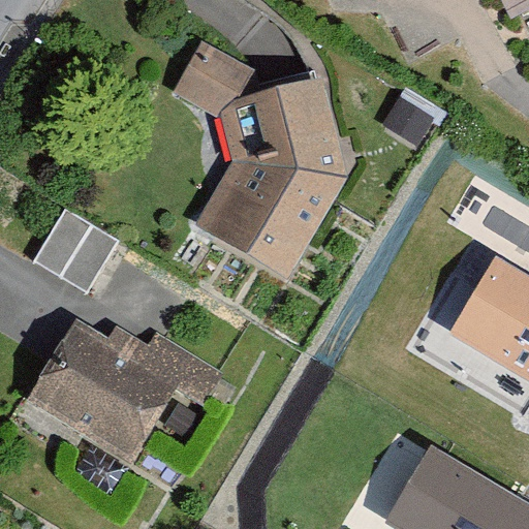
[(528,0),(474,0),(488,25),(528,3),(528,0)]
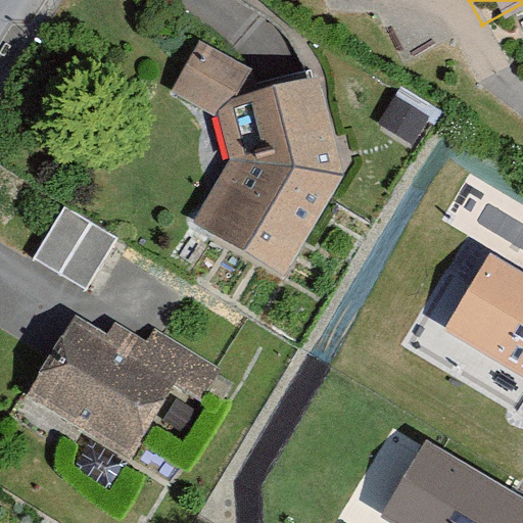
[(193,55),(165,101),(207,127),(235,80),(193,55)]
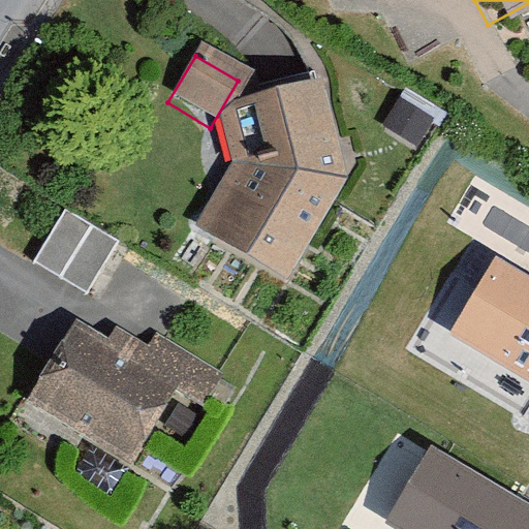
[(225,174),(192,236),(284,290),(338,189),(313,96),(212,126),(225,174)]
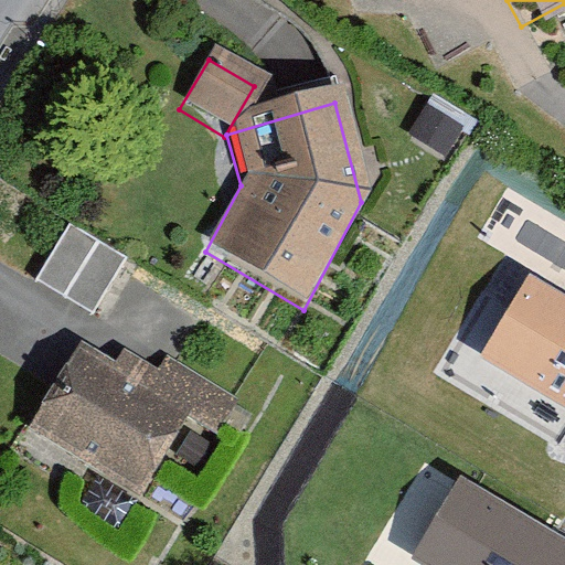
[(127,255),(71,222),(38,277),(94,310),(127,255)]
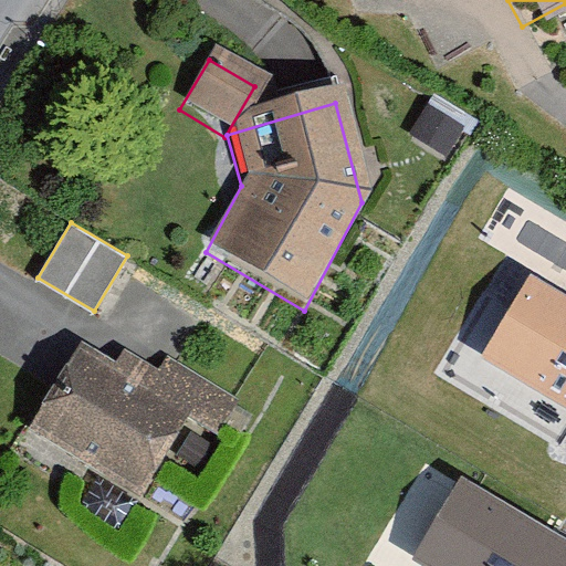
[(565,287),(531,269),(485,347),(565,392),(565,287)]
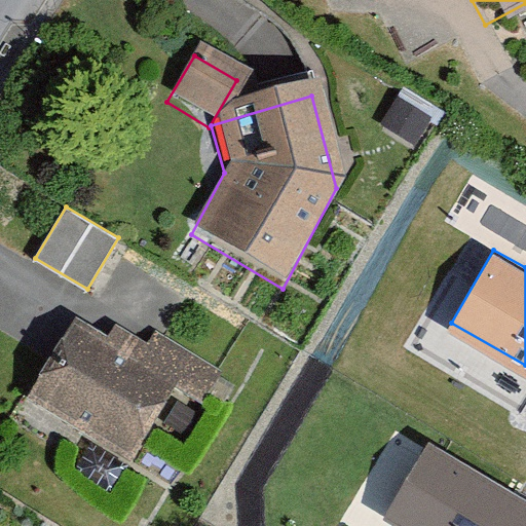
[(79,314),(30,397),(132,458),(180,378),(207,393),(224,365),(163,329),(155,342),(121,322),(113,335),(79,314)]
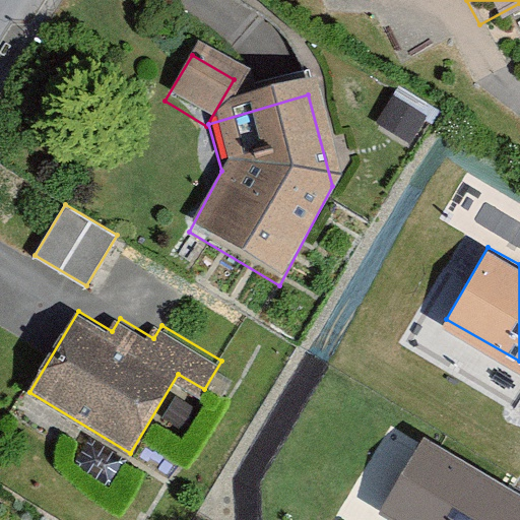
[(519,519),(519,491),(425,435),(382,508),(402,519),(519,519)]
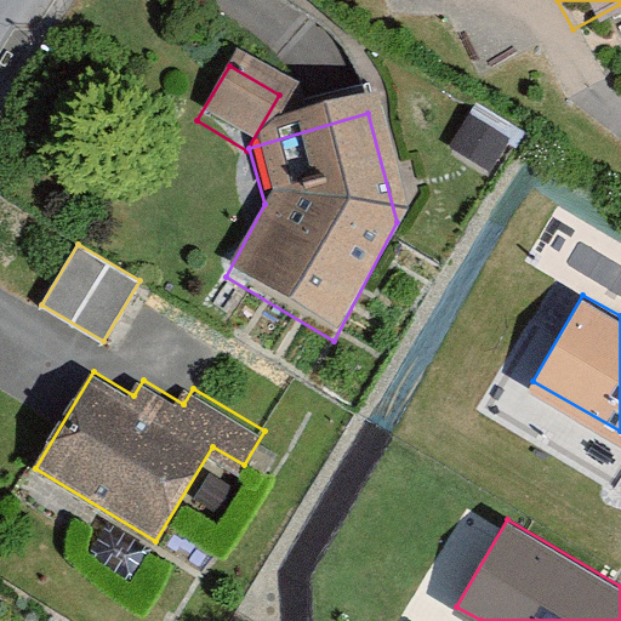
All buildings are outlined.
